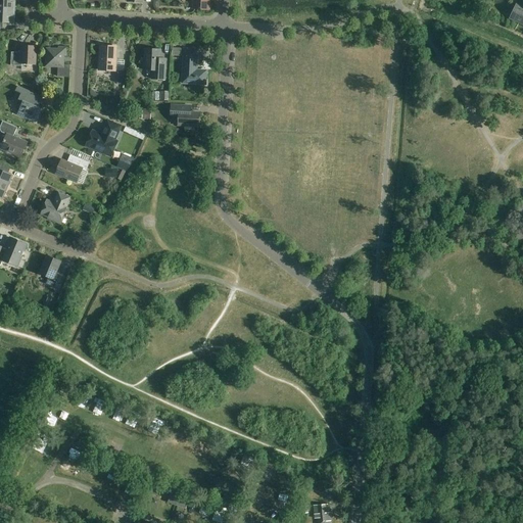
[(0,0),(0,8),(15,9),(15,0),(0,0)]
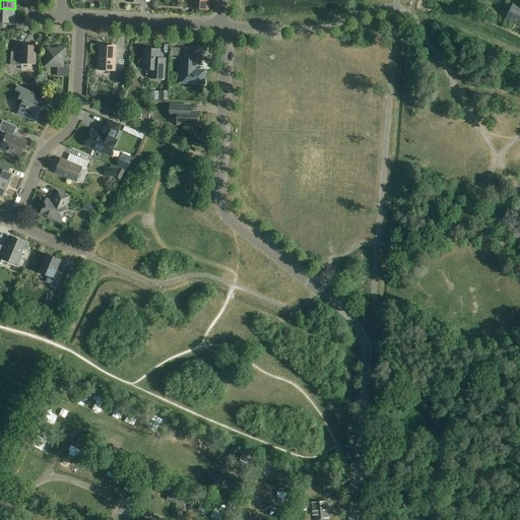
[(193,0),(193,9),(209,9),(209,0),(193,0)]
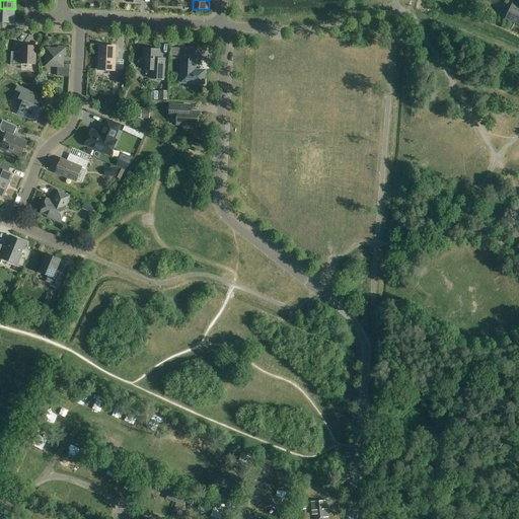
[(518,8),(513,6),(507,19),(518,24),(518,8)]
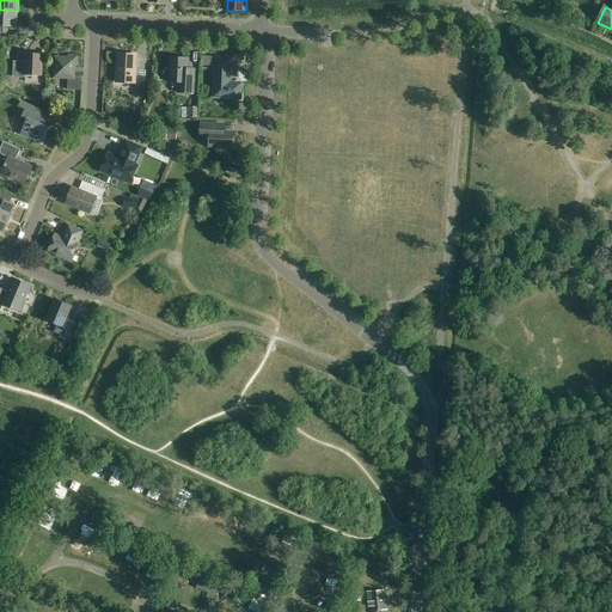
[(17,26),(18,11),(0,10),(0,32),(4,34),(4,26),(17,26)]
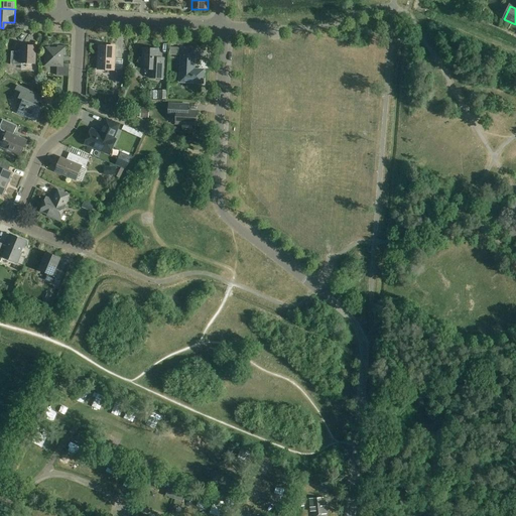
[(11,51),(11,65),(21,66),(21,63),(34,63),(35,45),(21,45),(21,52),(11,51)]
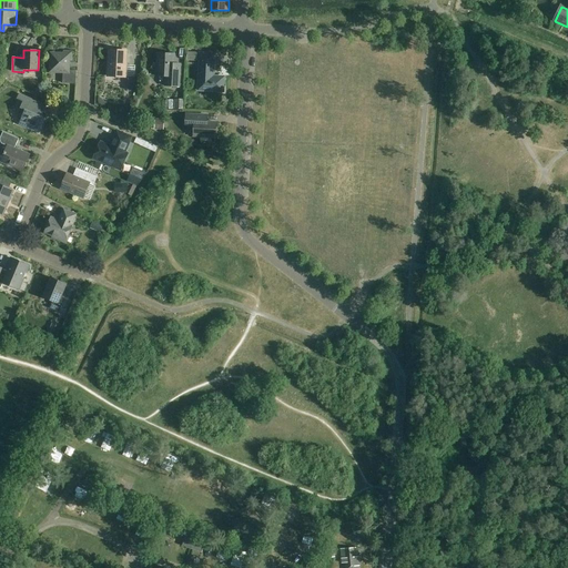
[(127,77),(128,51),(110,50),(108,75),(127,77)]
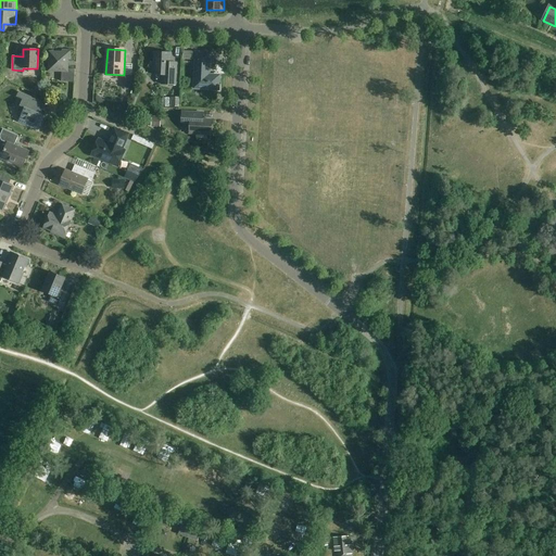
[(49,51),(48,71),(62,72),(61,81),(74,83),(75,70),(67,68),(68,59),(71,59),(71,50),(62,50),(62,52),(49,51)]
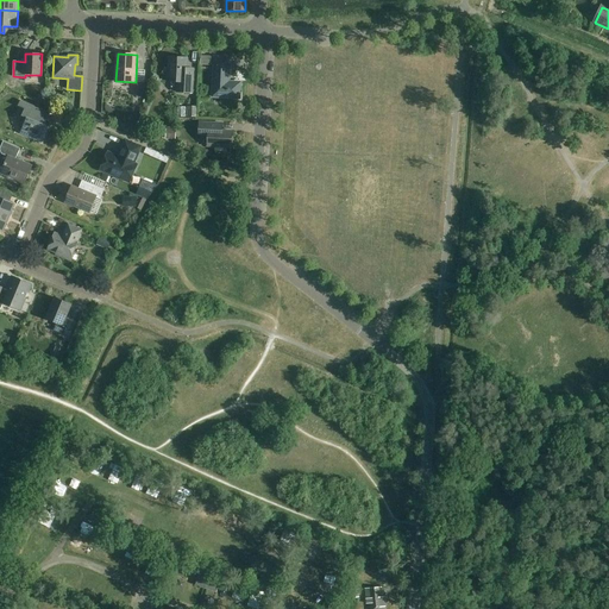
[(201,56),(201,66),(212,66),(212,56),(201,56)]
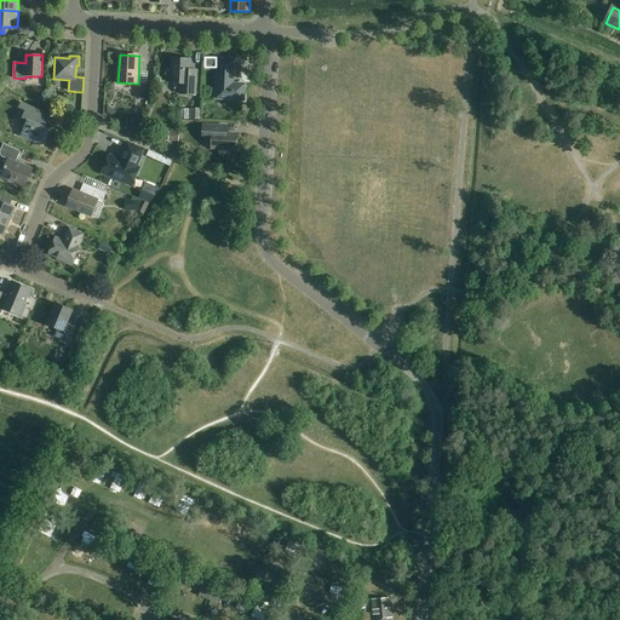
[(197,95),(199,70),(190,69),(191,59),(173,58),(172,82),(182,82),(181,93),(197,95)]
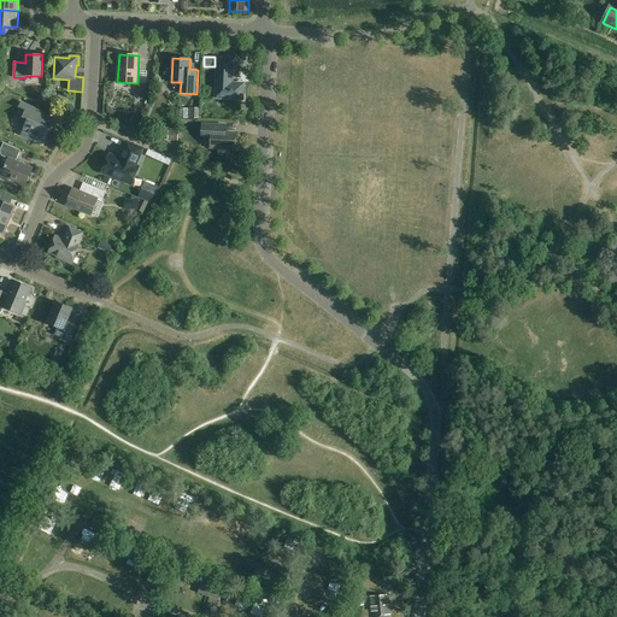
[(244,99),(245,83),(233,83),(234,59),(218,58),(216,98),(244,99)]
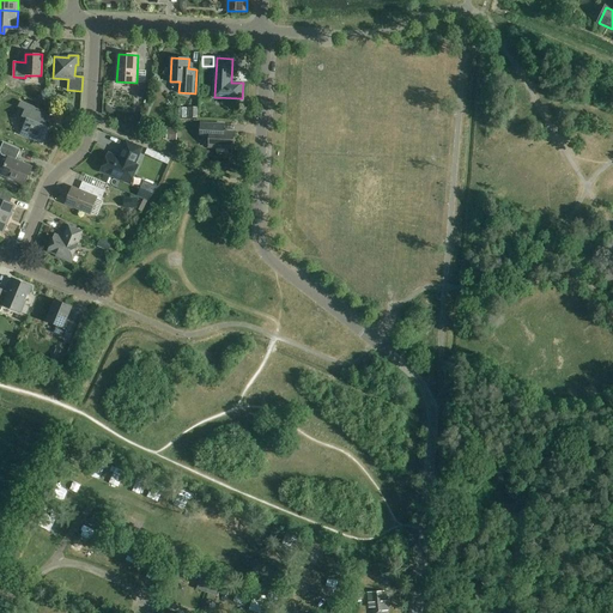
[(43,143),(50,127),(46,126),(50,114),(22,101),(19,107),(25,109),(23,116),(19,125),(22,132),(22,134),(43,143)]
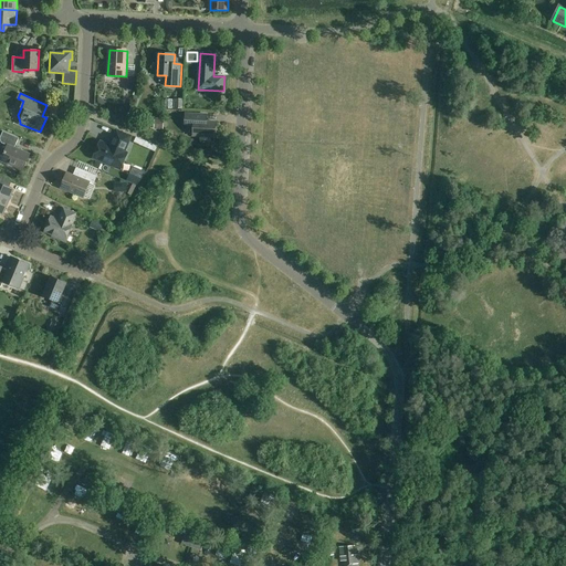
[(187,113),(186,127),(195,127),(194,136),(216,137),(217,122),(207,122),(207,115),(202,114),(187,113)]
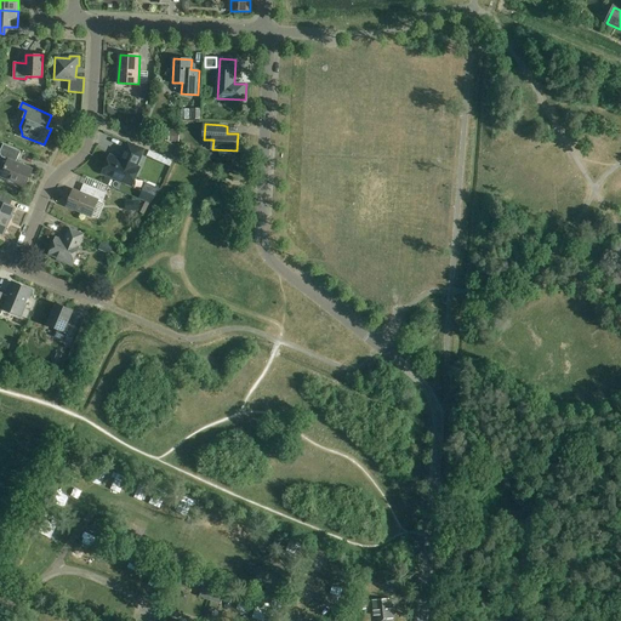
[(170,142),(180,142),(181,132),(170,132),(170,142)]
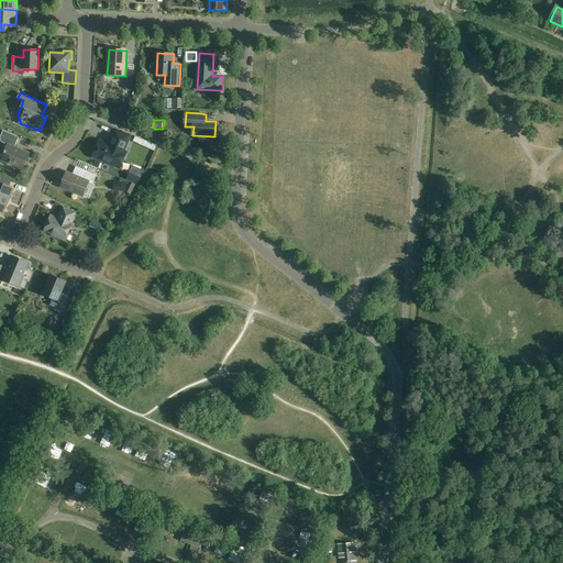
[(124,151),(131,135),(117,130),(110,145),(100,141),(94,156),(121,168),(128,152),(124,151)]
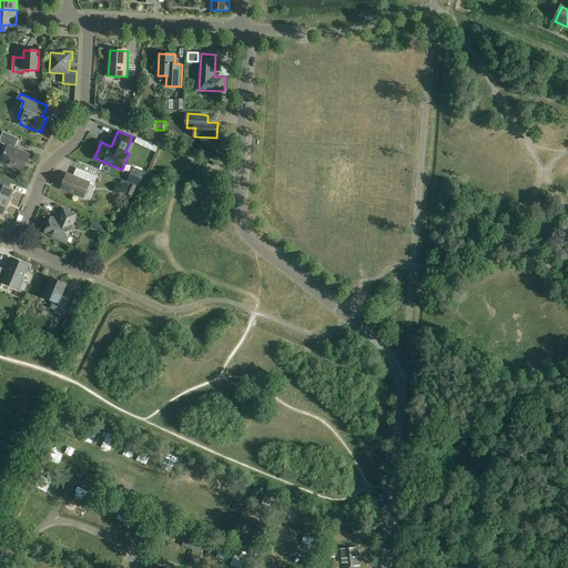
[(8,146),(1,162),(23,171),(30,155),(14,149),(19,139),(3,132),(0,139),(0,140),(1,143),(8,146)]
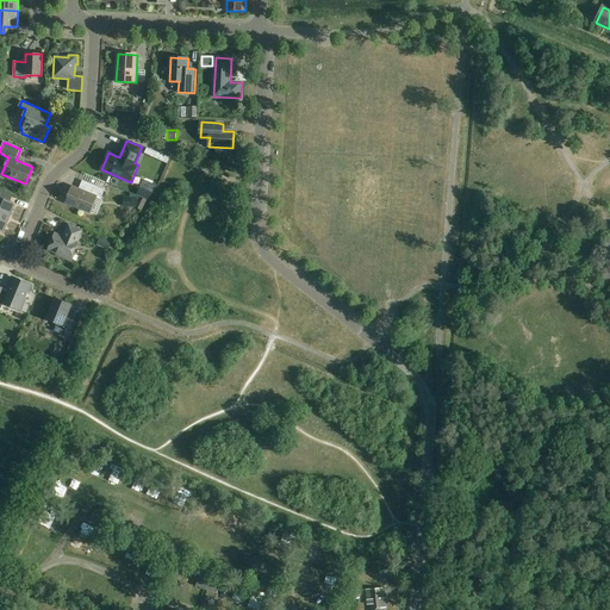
[(155,157),(157,153),(147,148),(144,154),(155,157)]
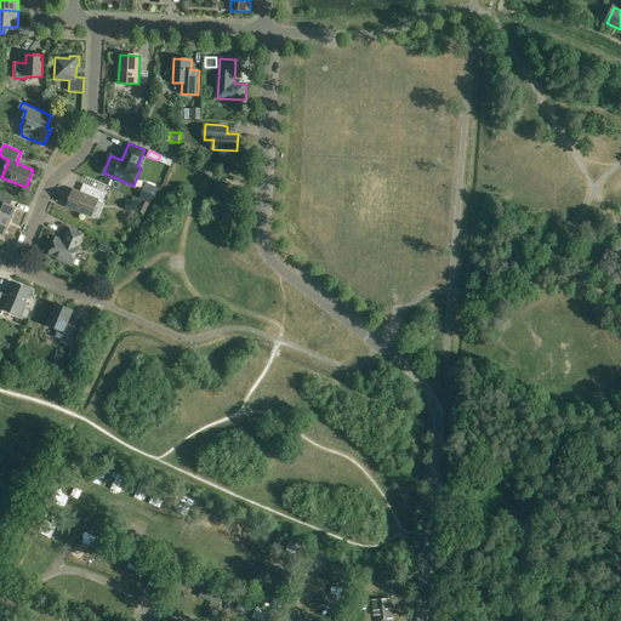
[(74,192),(68,208),(91,217),(97,201),(102,204),(106,194),(84,184),(80,193),(74,192)]
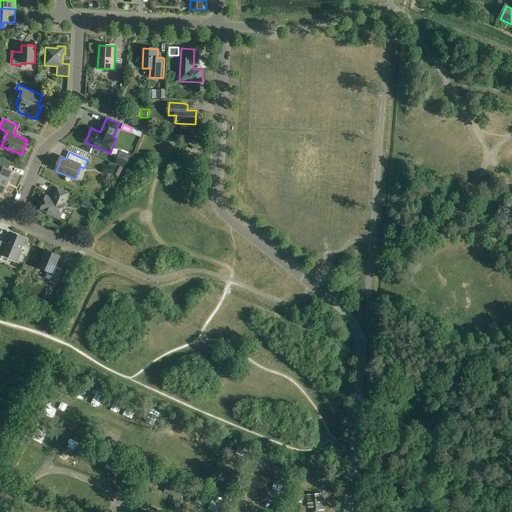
[(0,193),(2,194),(12,172),(1,167),(3,161),(0,159),(0,193)]
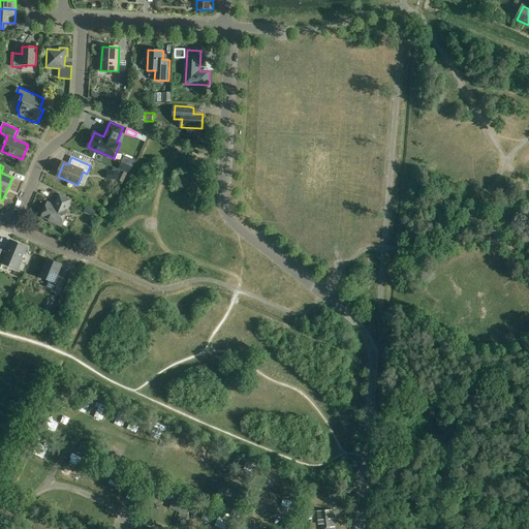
[(67,210),(71,199),(60,194),(56,205),(49,201),(42,216),(50,219),(50,221),(61,226),(68,210),(67,210)]
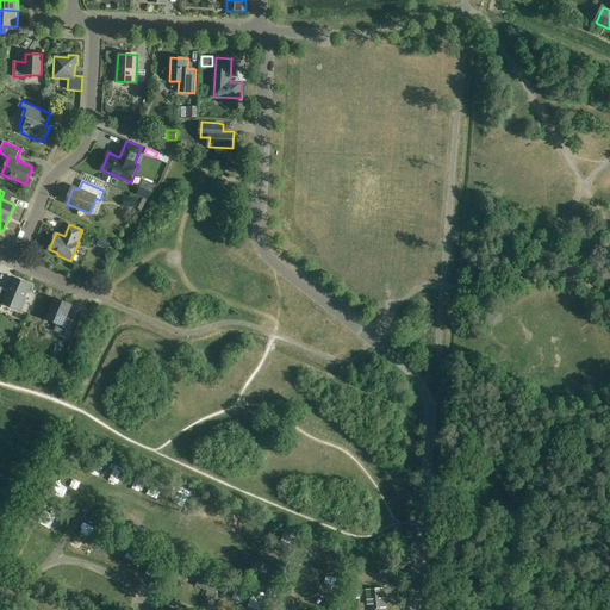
[(100,237),(97,244),(109,249),(111,242),(100,237)]
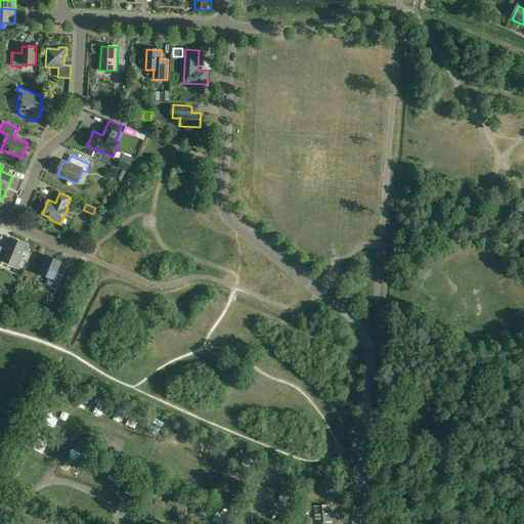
[(0,265),(1,266),(3,260),(17,267),(22,257),(20,256),(23,252),(24,252),(27,246),(10,238),(7,246),(8,246),(6,250),(0,247),(0,265)]
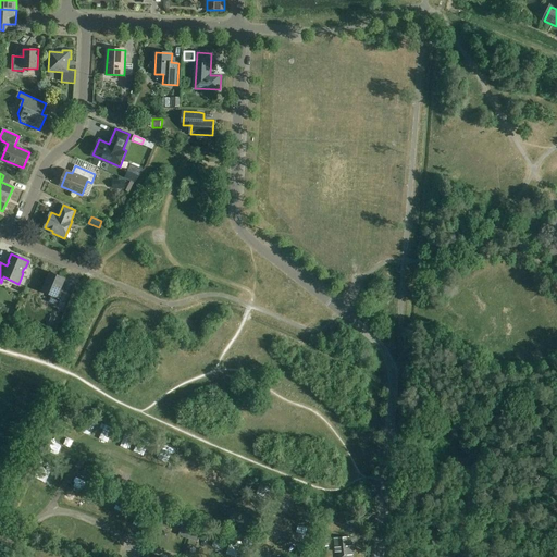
[(50,272),(41,291),(51,295),(49,302),(63,308),(69,294),(61,291),(61,292),(59,291),(64,279),(50,272)]
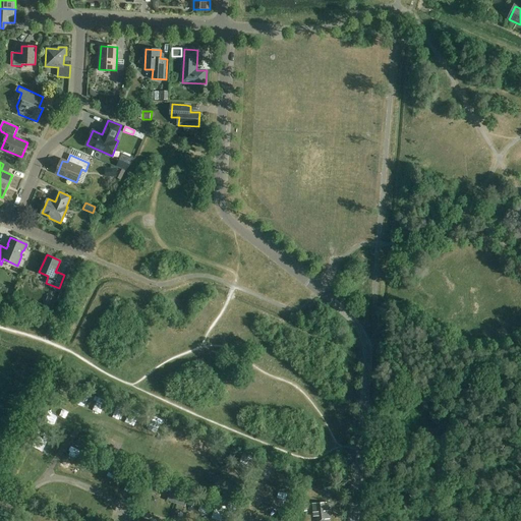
[(44,306),(51,309),(56,299),(48,296),(44,306)]
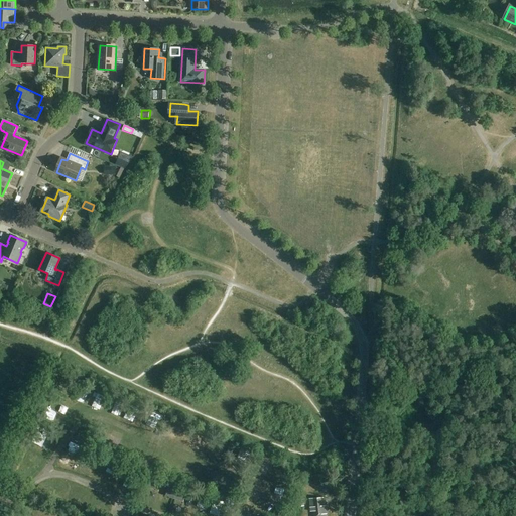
[(29,446),(22,459),(32,465),(39,452),(29,446)]
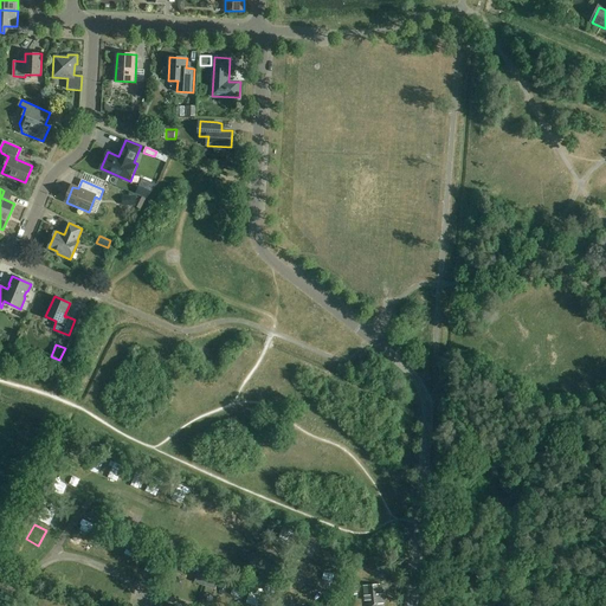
[(307,535),(300,550),(313,555),(318,540),(307,535)]
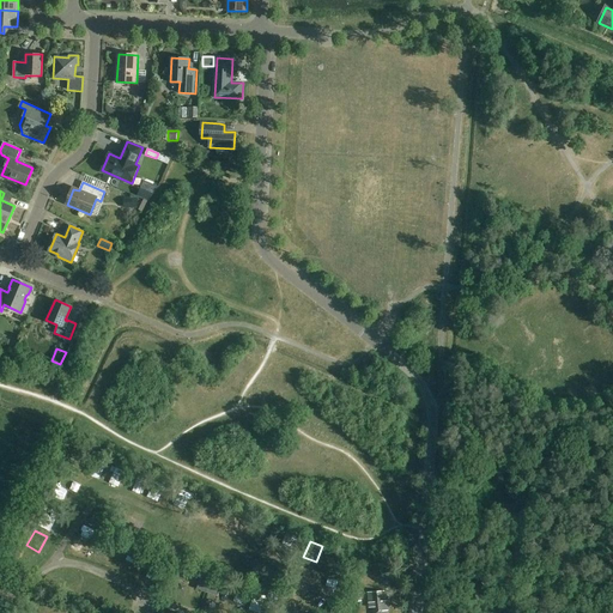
[(192,578),(200,582),(202,574),(195,570),(192,578)]
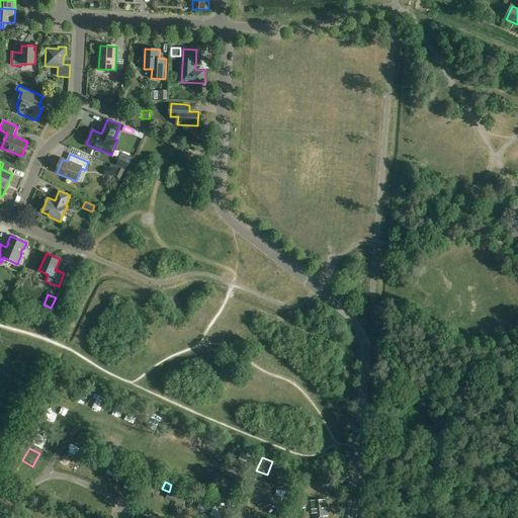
[(171,485),(169,492),(167,497),(184,503),(188,491),(171,485)]
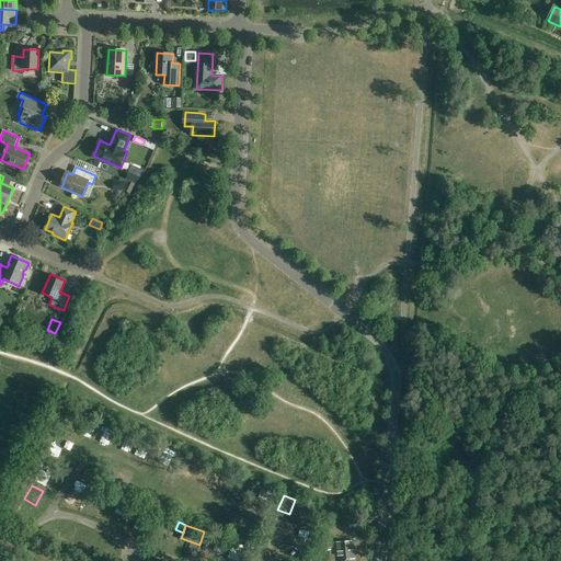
[(204,540),(210,542),(213,535),(206,533),(204,540)]
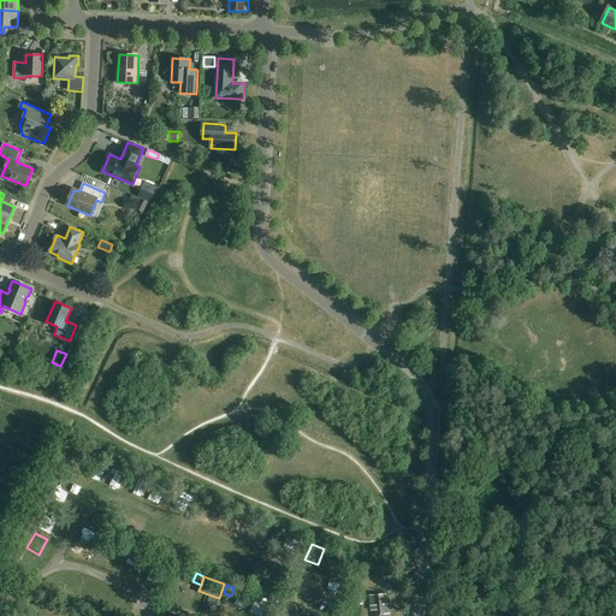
[(236,587),(230,605),(241,609),(247,591),(236,587)]
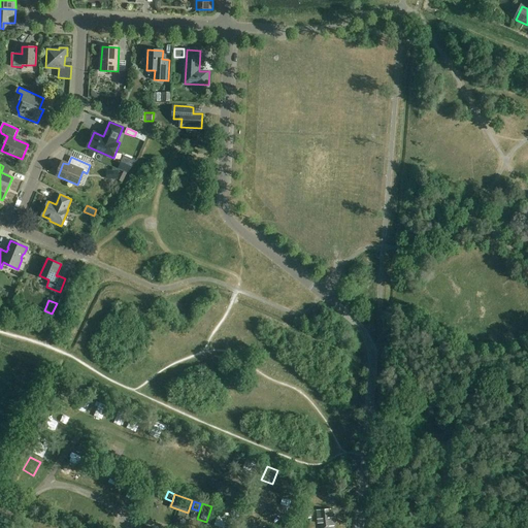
[(332,520),(331,509),(317,512),(318,525),(320,525),(320,527),(334,527),(334,519),(332,520)]
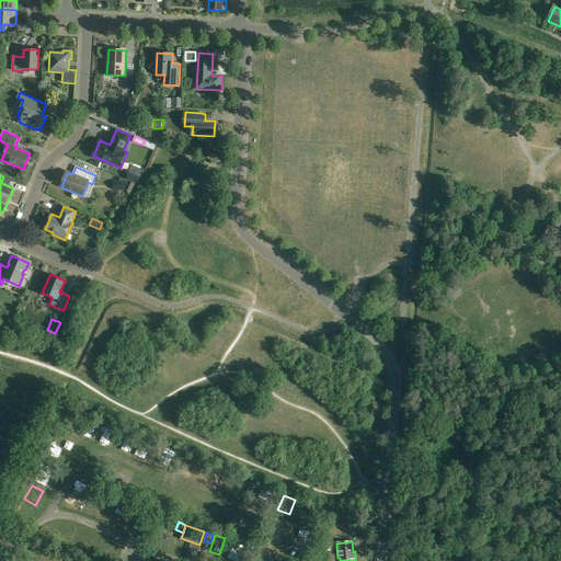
All buildings are outlined.
